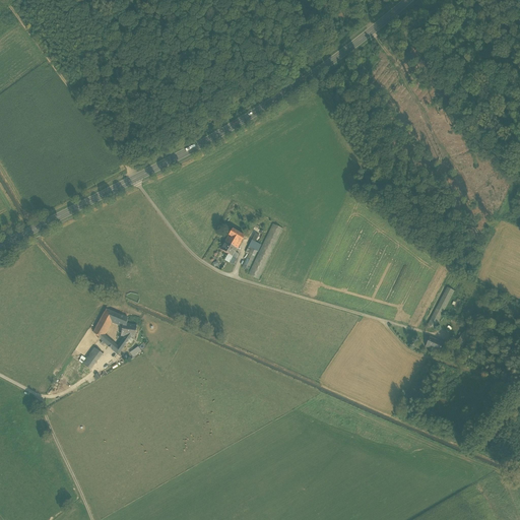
[(272,224),(248,275),(258,280),(283,230),(272,224)]
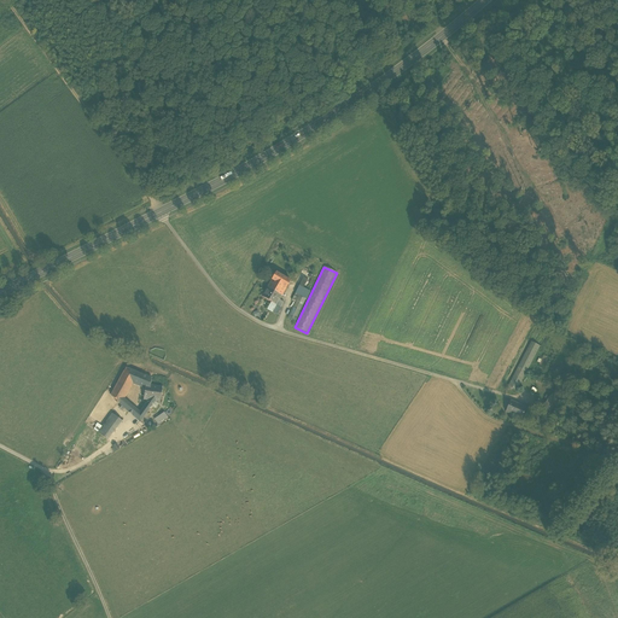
[(290,281),(277,273),(272,280),(286,287),(290,281)]
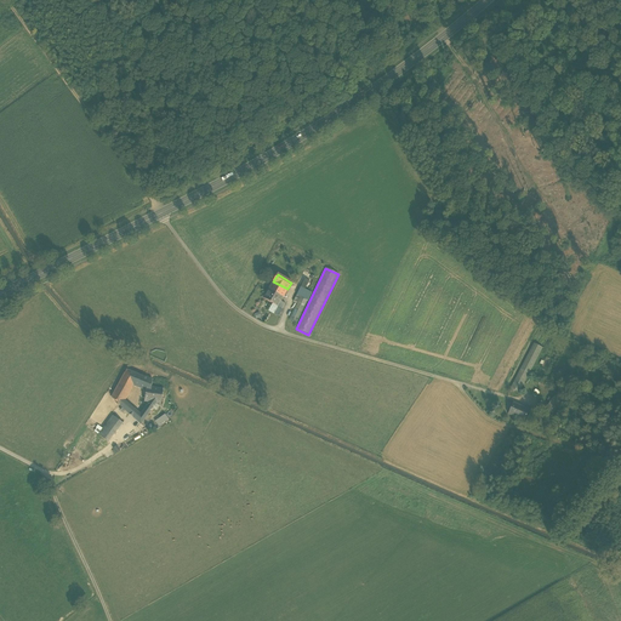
[(288,289),(273,281),(269,289),(283,297),(288,289)]
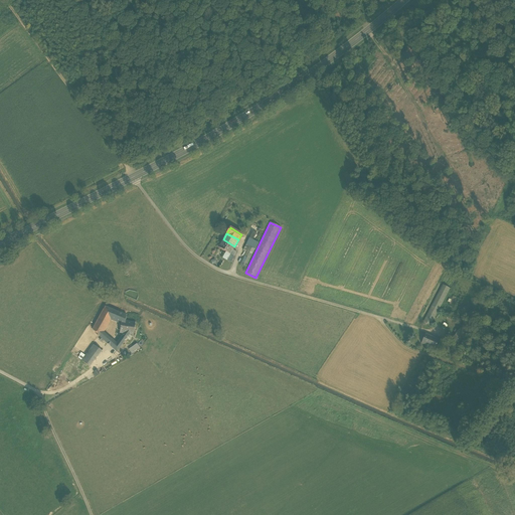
[(252,239),(249,238),(245,245),(248,246),(254,249),(259,242),(255,241),(252,239)]
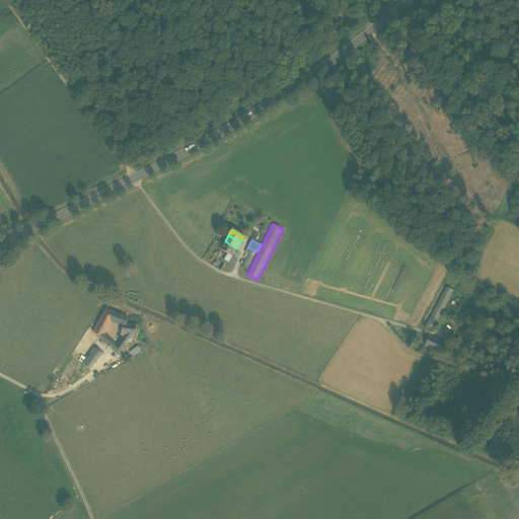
[(236,248),(225,241),(220,249),(227,253),(224,260),(229,263),(232,256),(230,255),(233,251),(234,252),(236,248)]
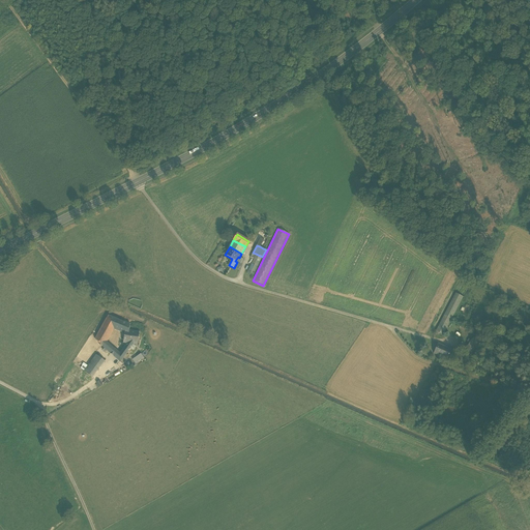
[(256,254),(245,273),(253,276),(262,257),(256,254)]
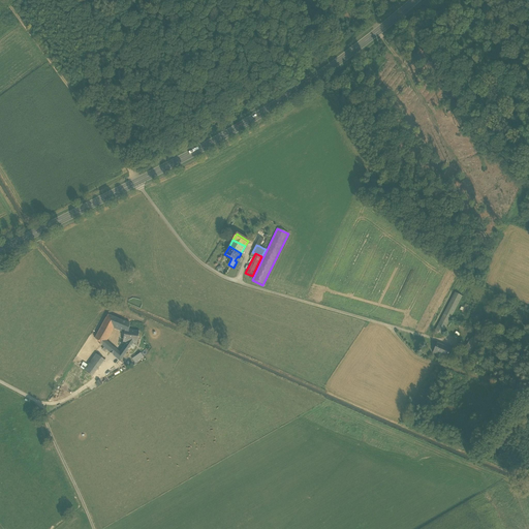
[(107,314),(96,335),(95,338),(103,346),(106,342),(114,329),(119,319),(117,318),(109,315),(107,314)]
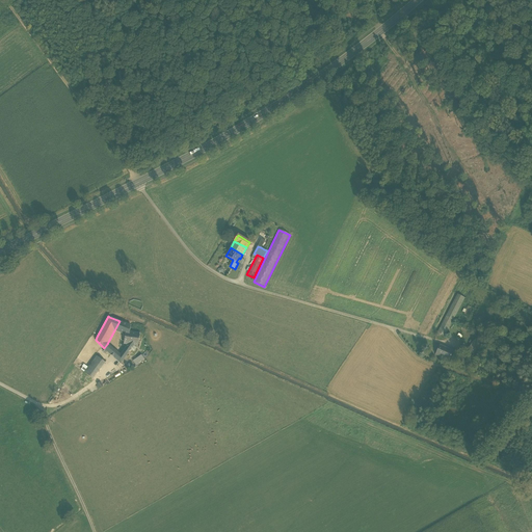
[(130,325),(120,321),(114,330),(125,335),(126,330),(130,331),(130,326),(130,325)]
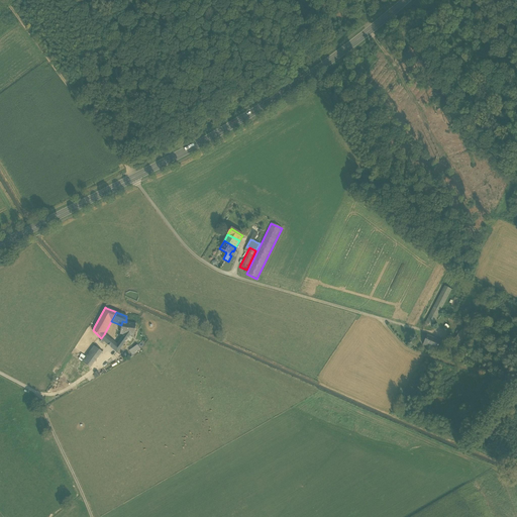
[(128,322),(126,322),(122,321),(121,325),(120,334),(130,336),(132,336),(133,336),(136,323),(128,322)]
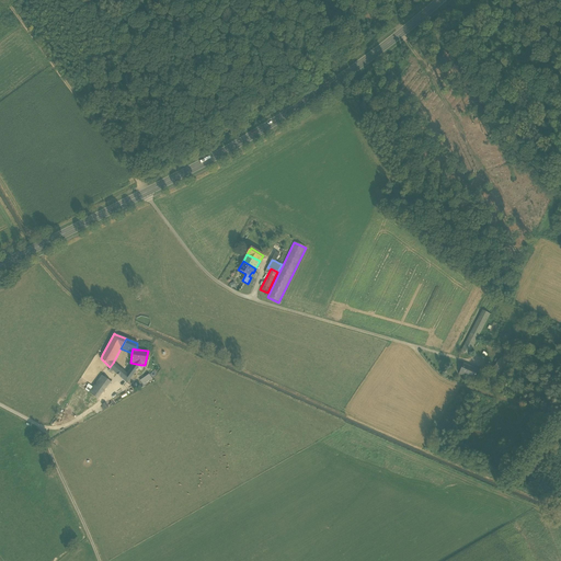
[(506,364),(499,359),(492,371),(499,376),(500,376),(506,364)]
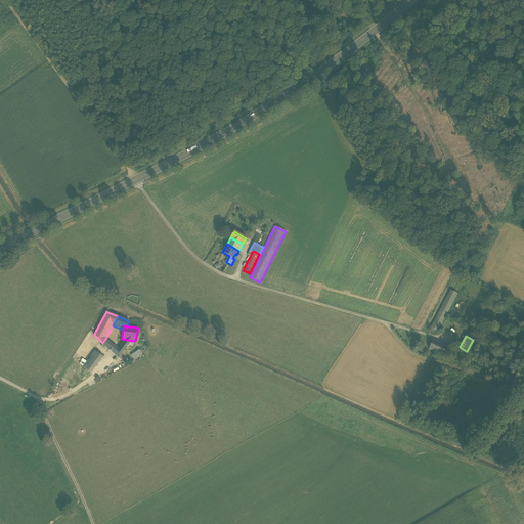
[(113,345),(105,339),(102,343),(110,349),(113,345)]
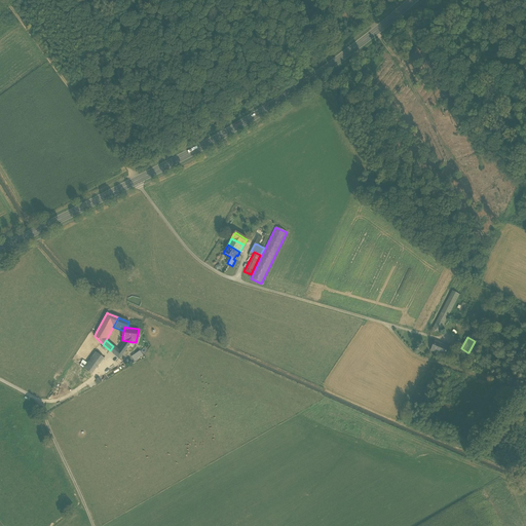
[(133,342),(126,341),(119,351),(116,349),(116,350),(115,350),(112,352),(119,360),(127,348),(133,342)]
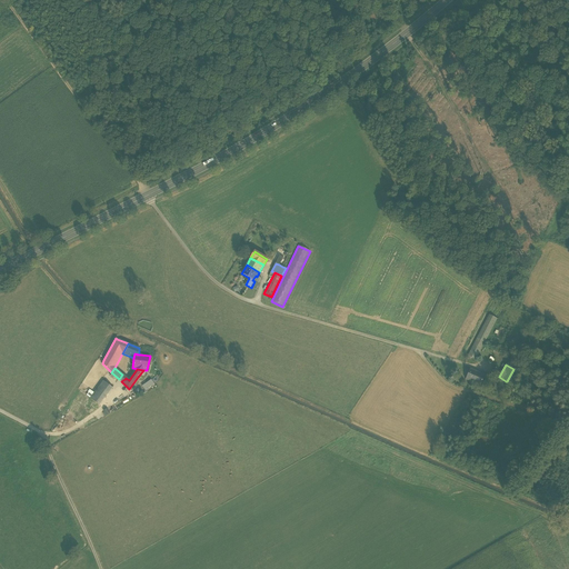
[(470,369),(466,379),(477,385),(478,380),(476,379),(476,378),(472,376),(475,371),(470,369)]
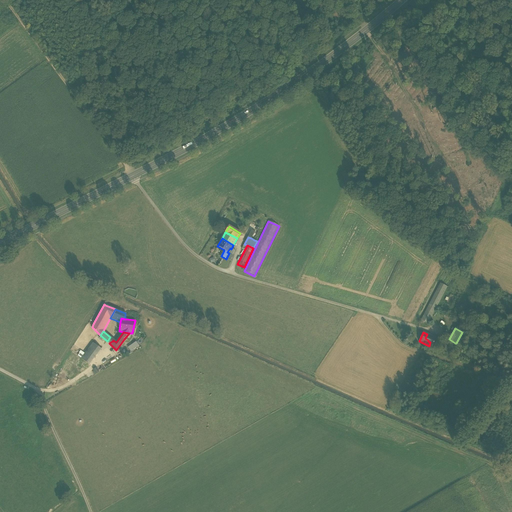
[(436,338),(427,334),(425,338),(428,340),(428,341),(430,342),(429,346),(432,347),(436,338)]
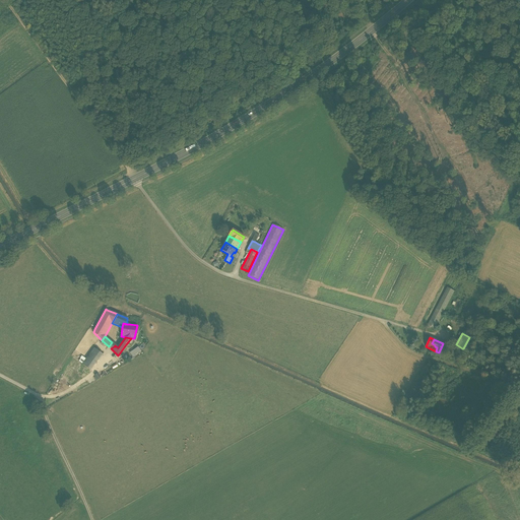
[(453,347),(443,343),(439,352),(451,359),(455,349),(455,348),(453,347)]
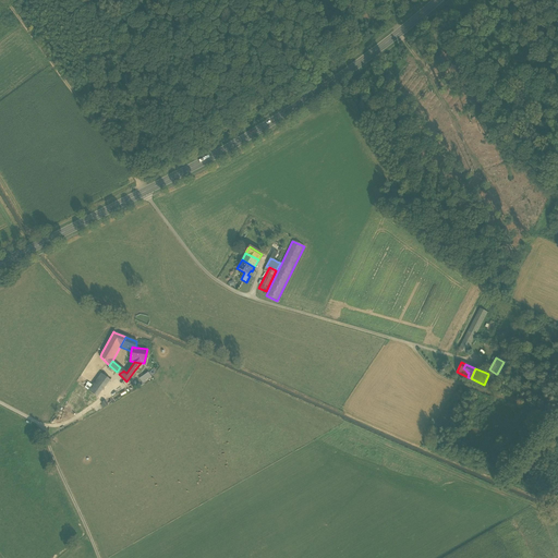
[(148,372),(140,378),(143,383),(152,377),(148,372)]
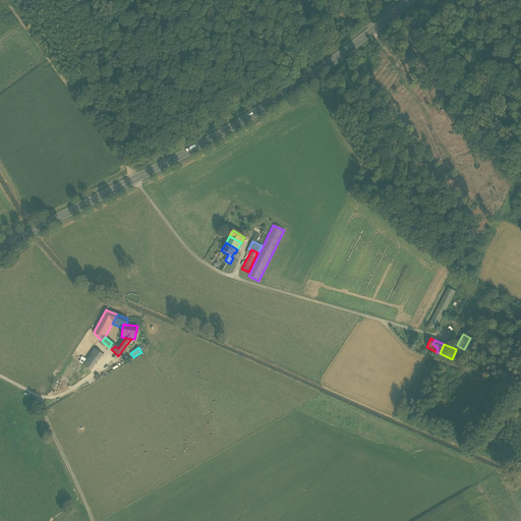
[(93,351),(85,360),(94,366),(101,357),(96,354),(93,351)]
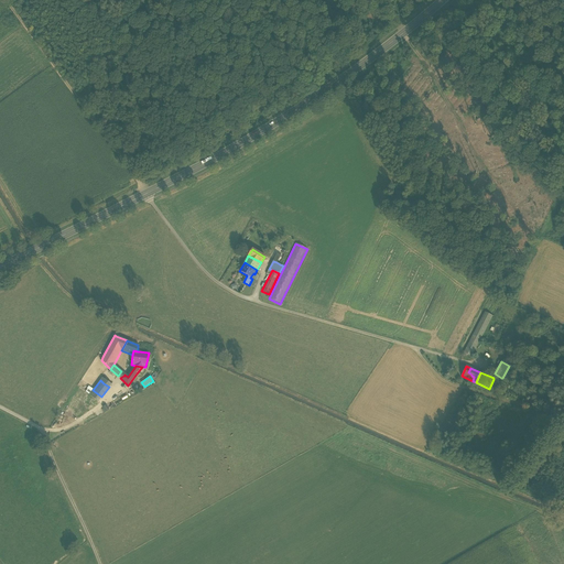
[(101,397),(93,390),(89,394),(98,401),(101,397)]
